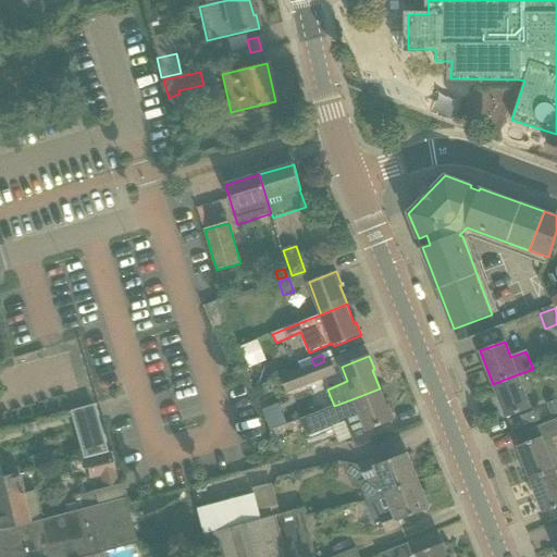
[(324,361),(314,366),(281,378),(286,393),(336,374),(331,359),(324,361)]
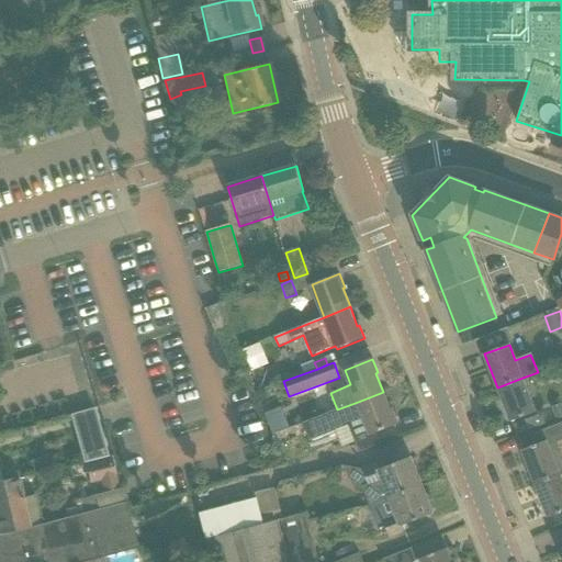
[(497,388),(510,422),(536,412),(523,378),(497,388)]
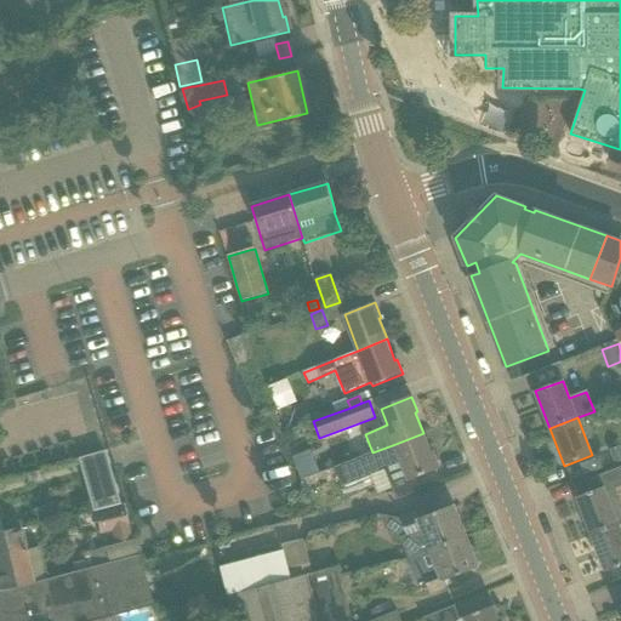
[(346,463),(335,467),(342,486),(385,471),(397,500),(420,491),(415,478),(439,468),(433,453),(432,454),(423,433),(396,444),(372,453),(363,456),(346,463)]
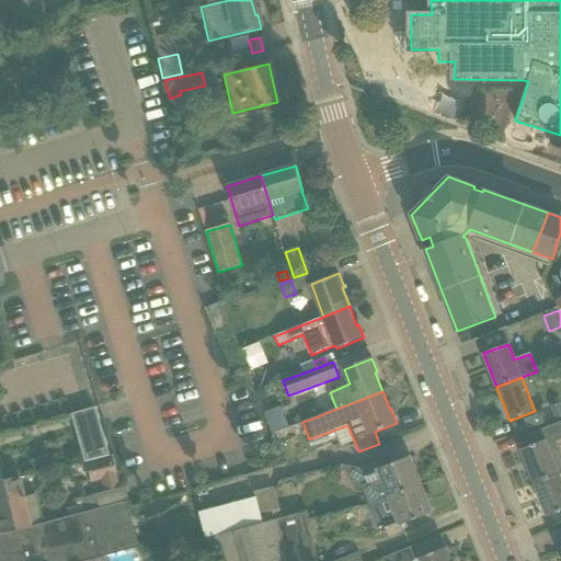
[(557,419),(560,416),(560,402),(551,407),(557,419)]
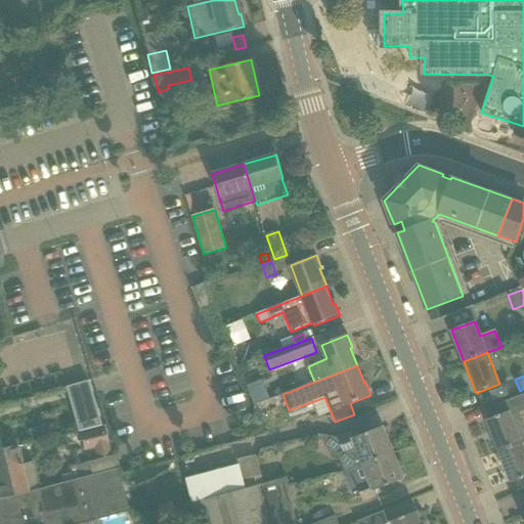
[(505,385),(489,391),(493,401),(509,396),(505,385)]
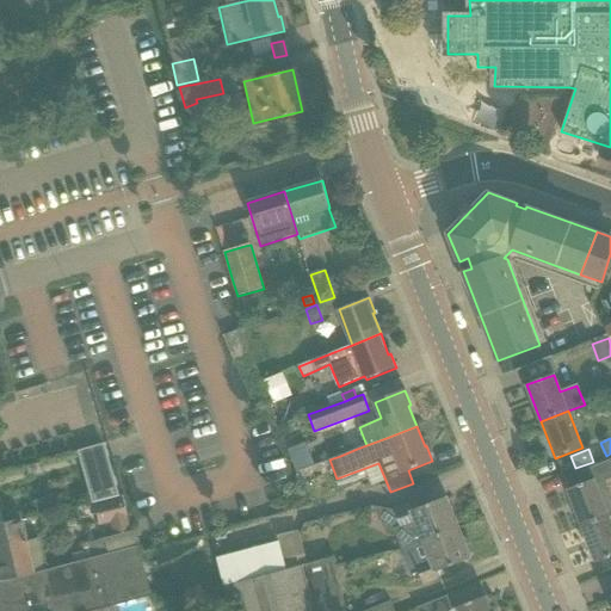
[(568,489),(582,526),(609,516),(610,514),(610,505),(603,482),(610,477),(610,458),(578,473),(581,485),(568,489)]
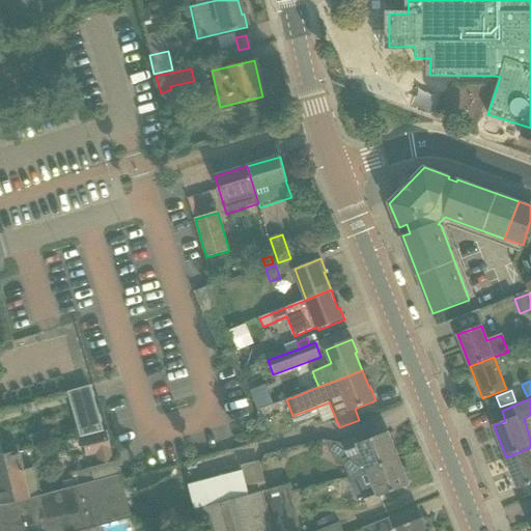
[(75,424),(78,438),(81,437),(102,432),(98,417),(75,424)]
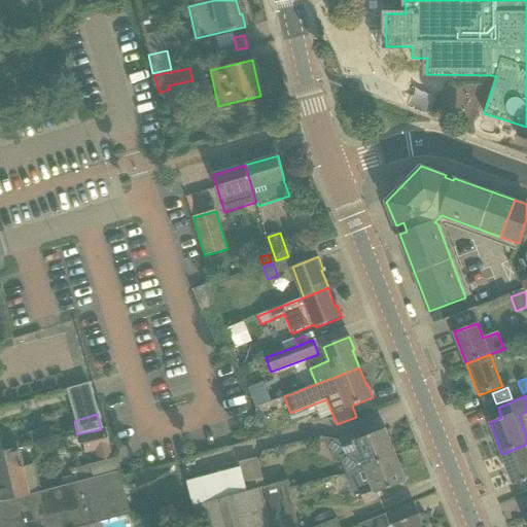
[(95,452),(97,463),(114,458),(111,445),(110,446),(105,428),(101,429),(80,433),(85,454),(95,452)]
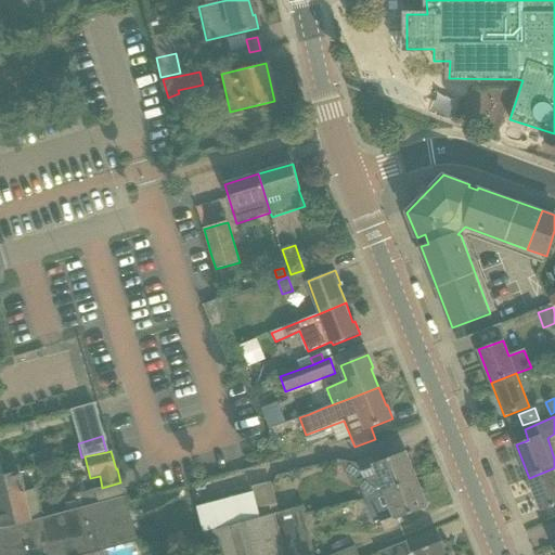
[(372,497),(417,479),(405,451),(375,464),(373,457),(358,463),(359,464),(365,480),(359,482),(365,499),(372,497)]
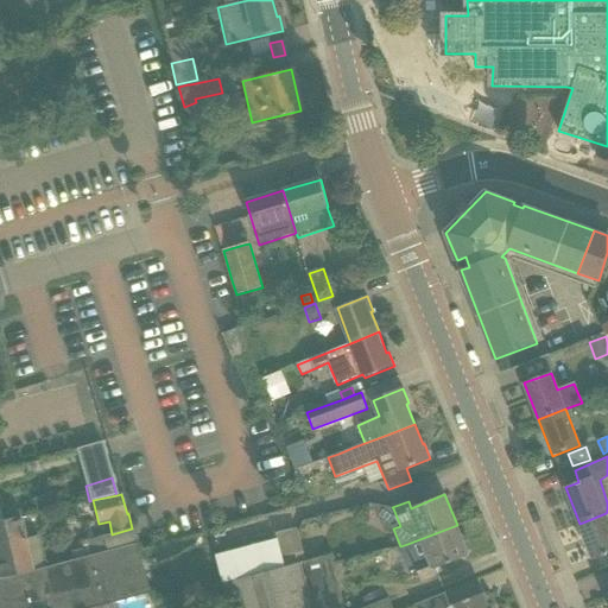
[(580,524),(593,559),(607,553),(607,519),(606,513),(580,524)]
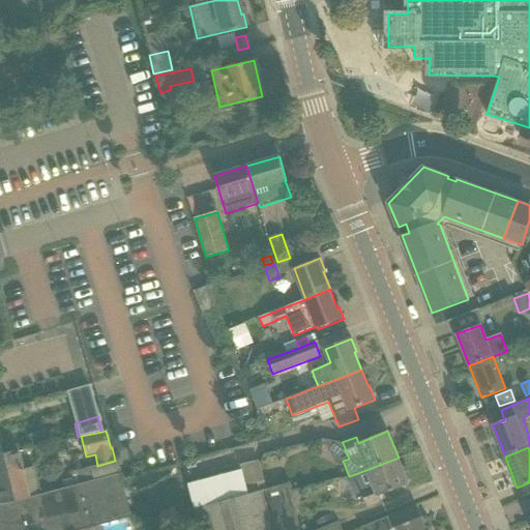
[(0,503),(27,496),(21,471),(17,452),(16,449),(0,452),(0,503)]
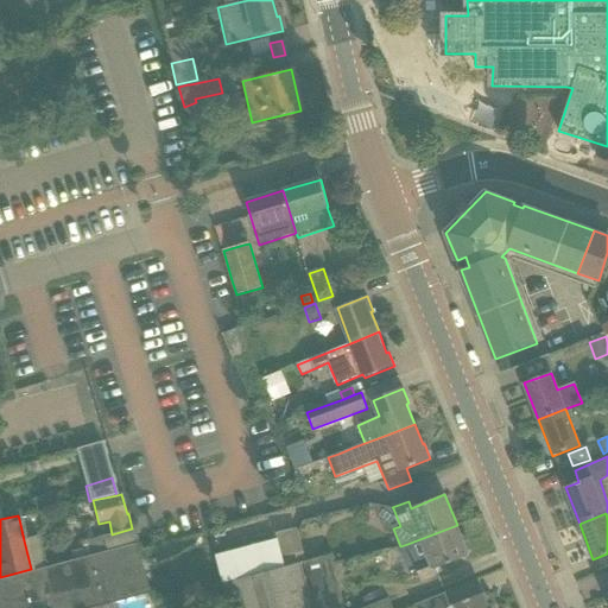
[(297,525),(277,531),(285,559),(305,553),(297,525)]
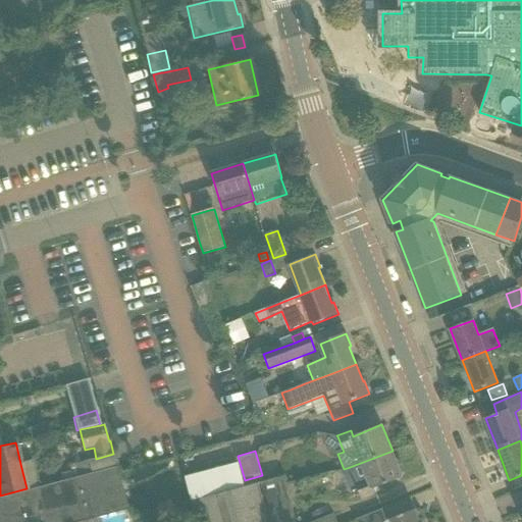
[(373,488),(403,477),(393,451),(350,467),(344,469),(350,486),(356,483),(362,500),(375,493),(373,488)]
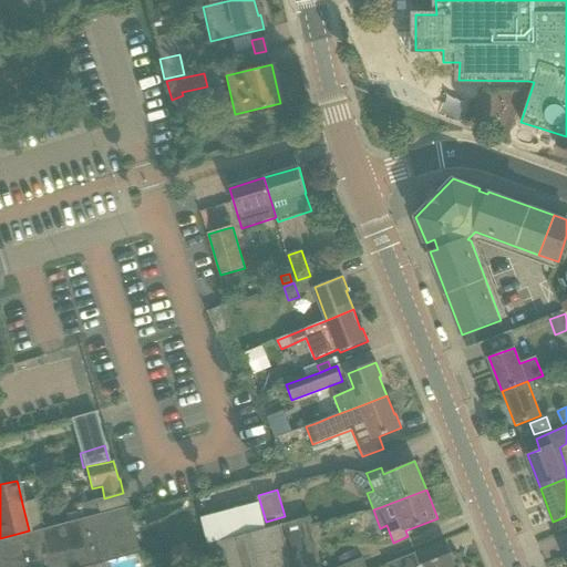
[(34,498),(23,501),(30,529),(41,526),(34,498)]
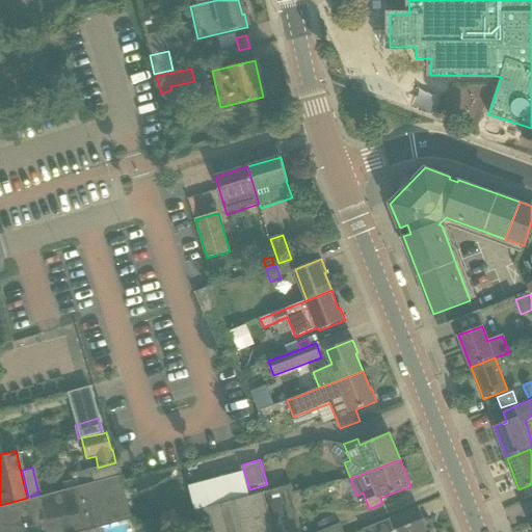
[(88,470),(77,473),(80,484),(91,482),(92,481),(88,470)]
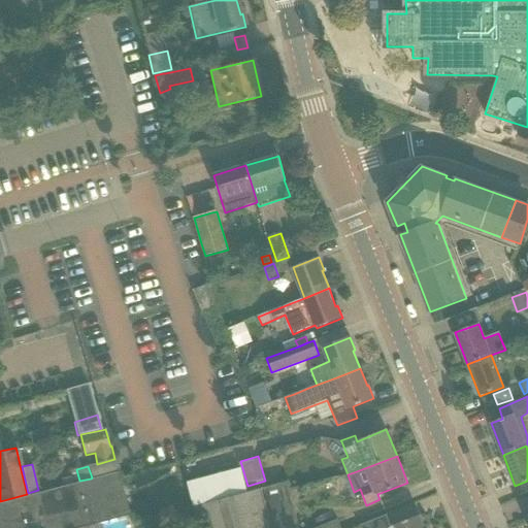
[(213,475),(221,499),(195,506),(200,527),(299,527),(287,482),(275,485),(248,492),(241,468),(213,475)]
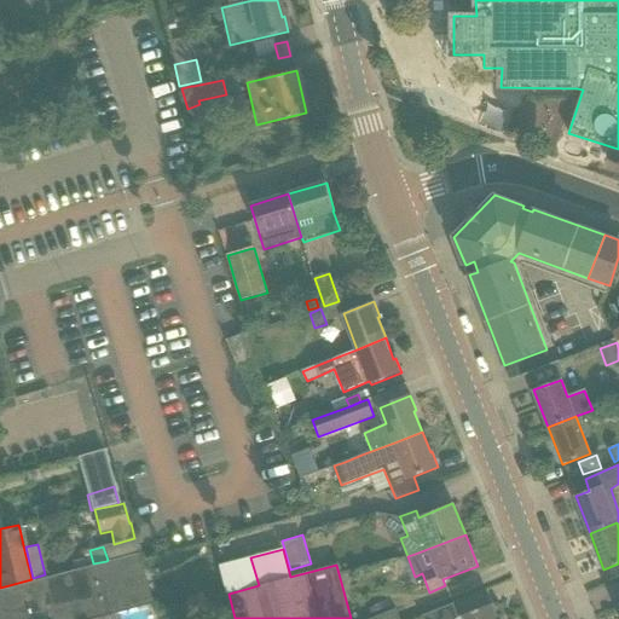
[(0,588),(0,618),(97,618),(99,618),(154,605),(154,602),(151,603),(140,561),(139,554),(139,553),(117,557),(109,560),(108,560),(106,561),(93,563),(47,576),(45,577),(32,579),(0,588)]
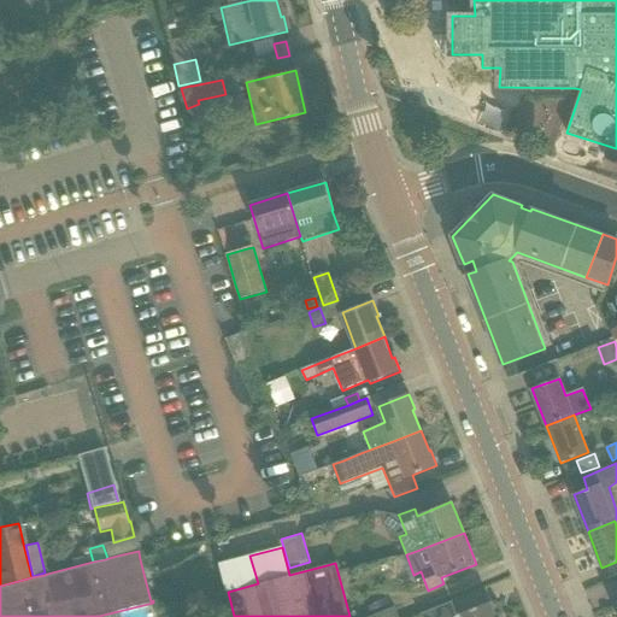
[(215,598),(211,604),(212,610),(217,613),(224,612),(229,606),(228,600),(222,597),(215,598)]
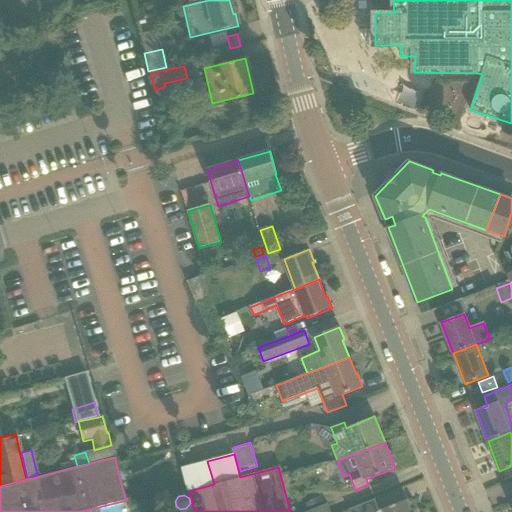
[(410,511),(412,511),(407,499),(379,511),(375,499),(343,511),(410,511)]
